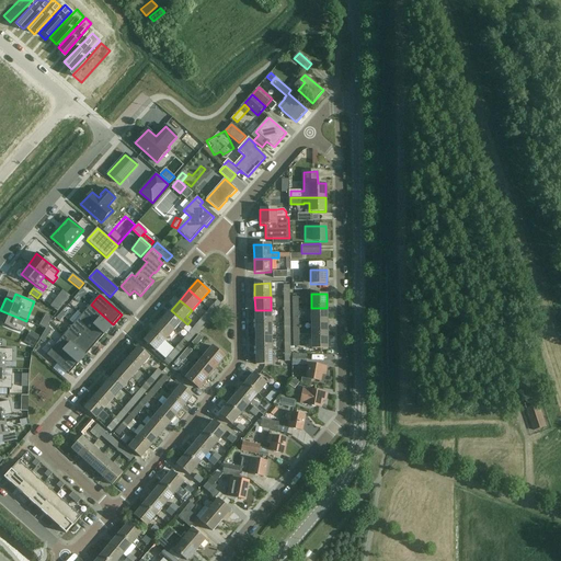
[(217,300),(209,309),(214,312),(221,304),(217,300)]
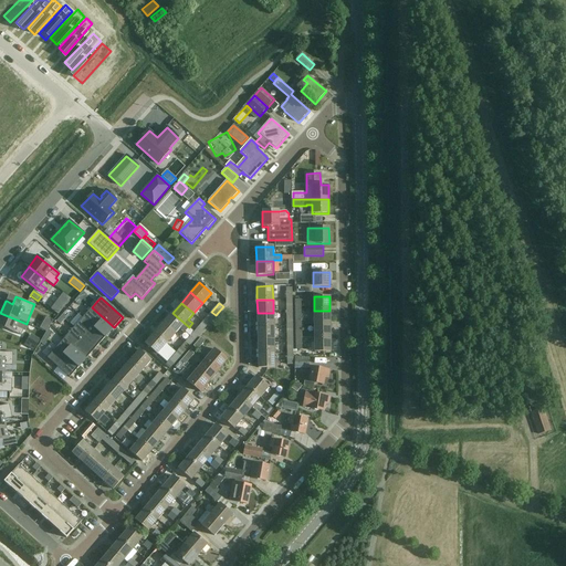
[(87,312),(83,317),(105,337),(114,327),(92,307),(87,312)]
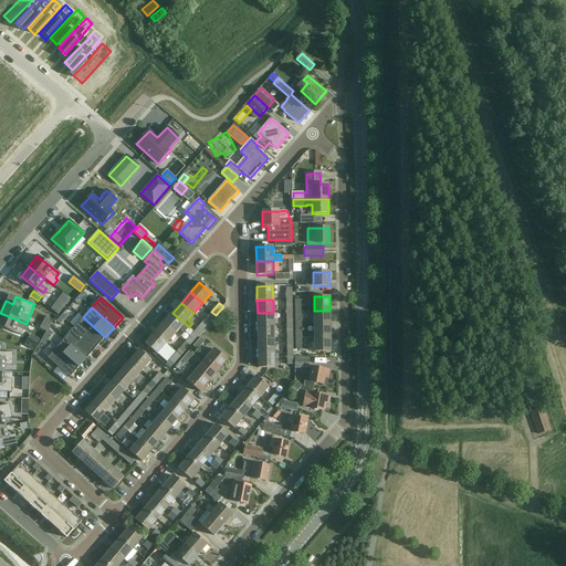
[(329,311),(314,311),(314,324),(329,324),(329,311)]
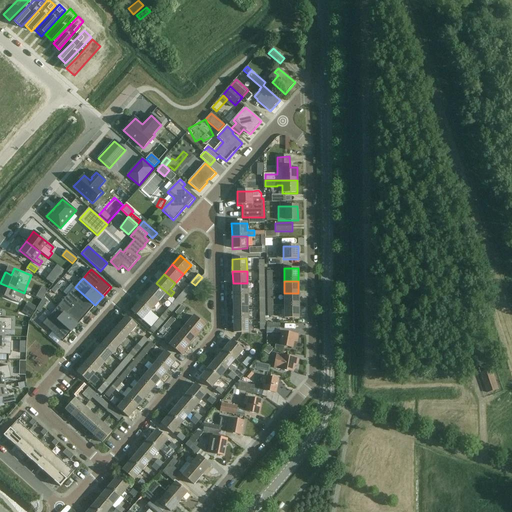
[(195,285),(191,282),(185,290),(189,293),(195,285)]
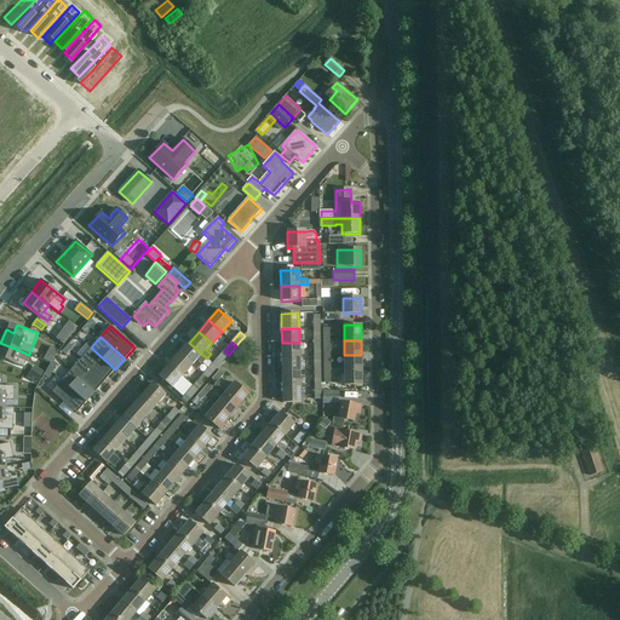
[(0,343),(0,357),(15,365),(23,367),(26,362),(18,359),(21,351),(0,343)]
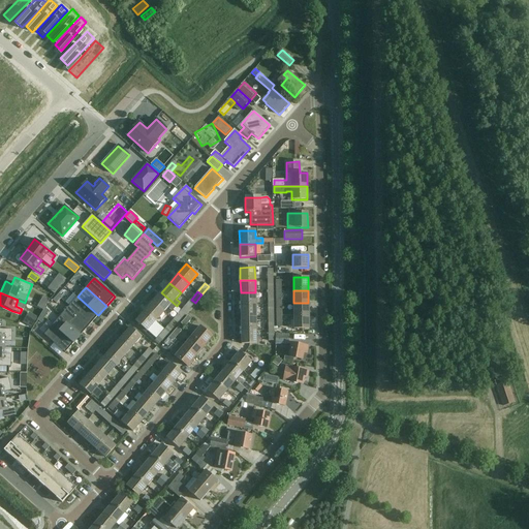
[(177,306),(161,292),(153,302),(164,312),(168,307),(173,310),(177,306)]
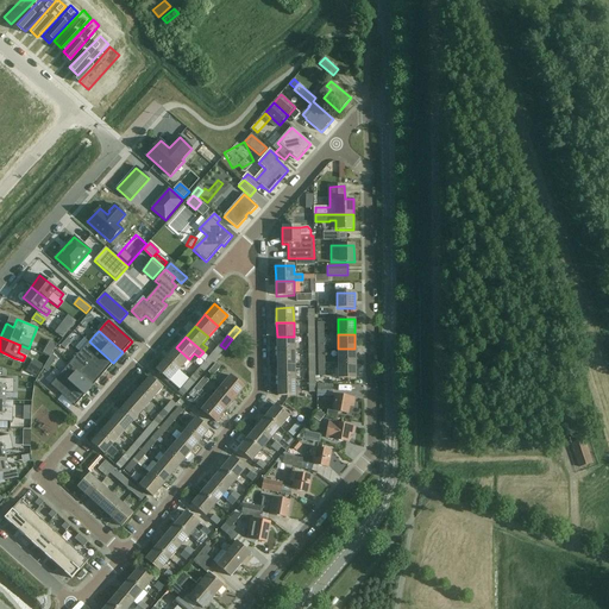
[(294,337),(277,337),(277,352),(294,351),(294,337)]
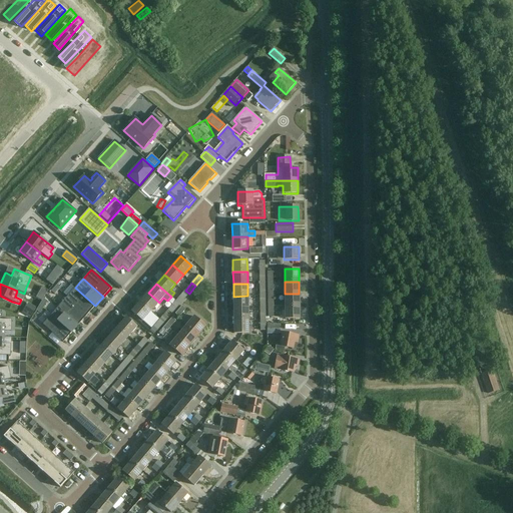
[(95,306),(75,288),(71,292),(72,292),(67,297),(87,315),(95,306)]
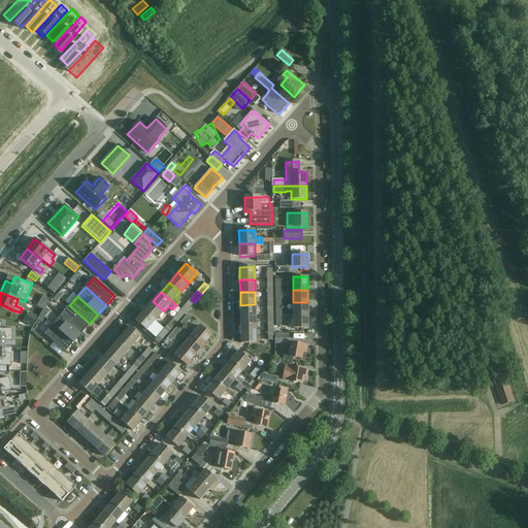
[(164,311),(153,301),(143,310),(156,321),(164,311)]
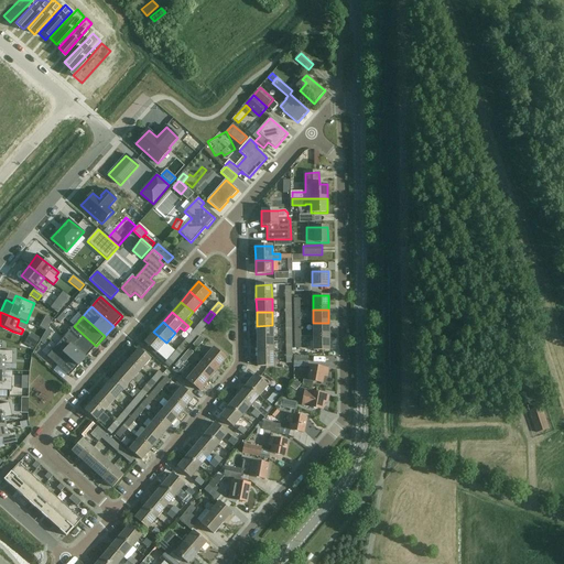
[(201,323),(193,331),(197,335),(205,326),(201,323)]
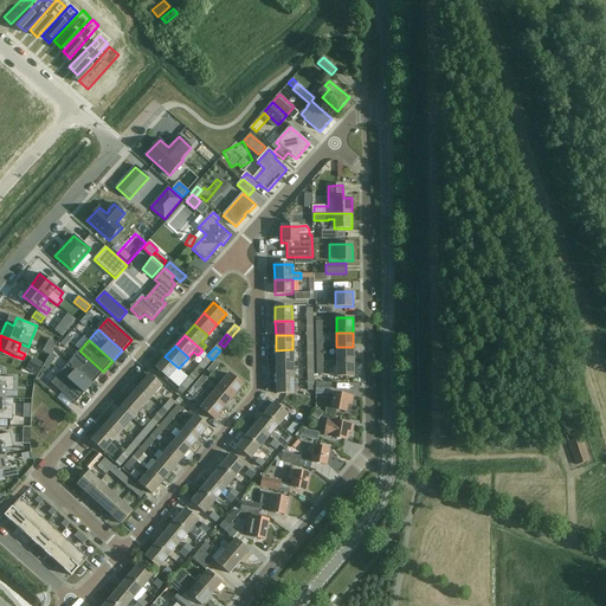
[(353,347),(336,347),(336,361),(354,361),(353,347)]
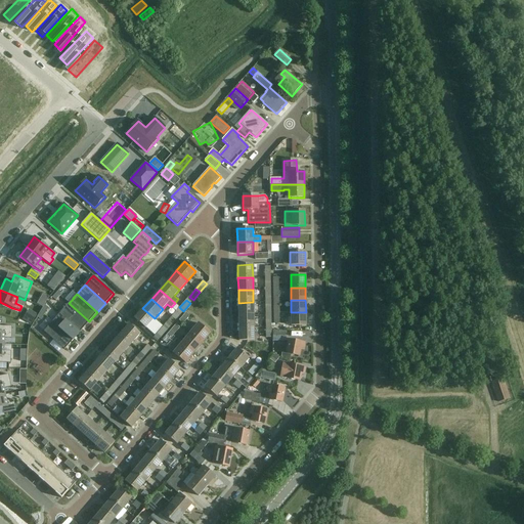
[(253,302),(238,303),(238,315),(254,314),(253,302)]
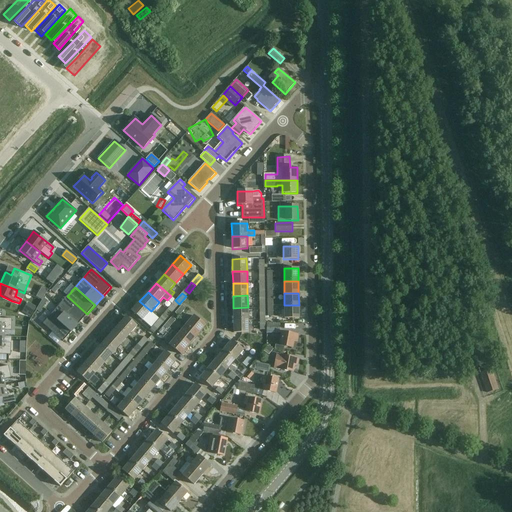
[(59,305),(79,323),(87,314),(67,296),(64,300),(59,305)]
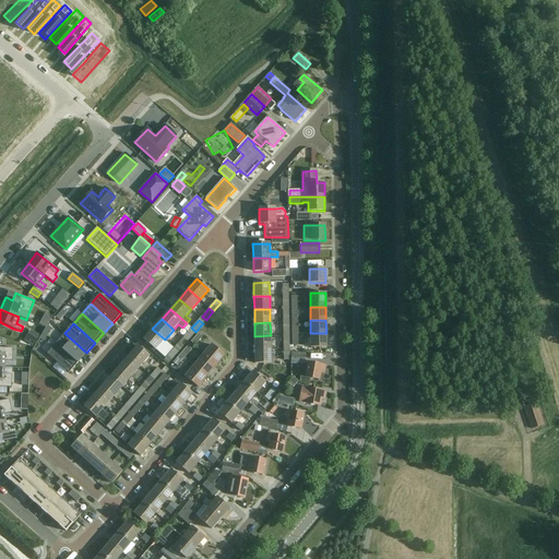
[(189,340),(195,332),(191,328),(185,336),(189,340)]
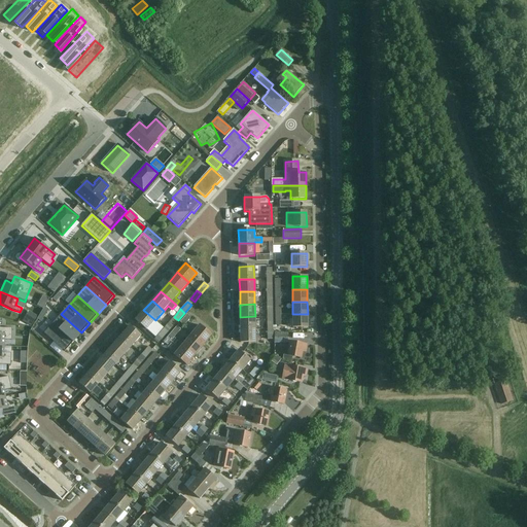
[(155,320),(143,310),(135,319),(146,329),(155,320)]
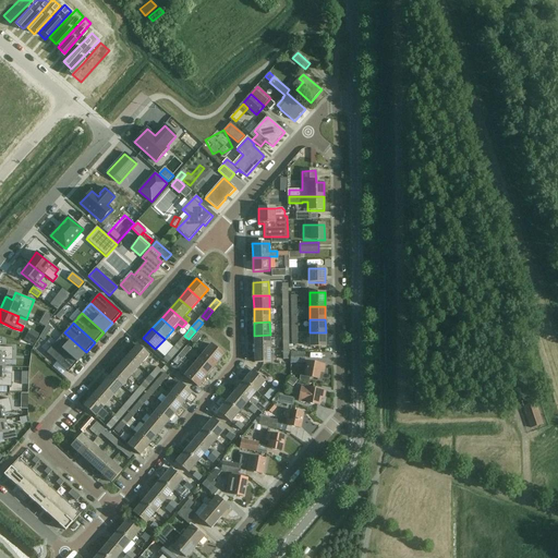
[(39,336),(35,332),(29,340),(26,338),(24,340),(33,346),(39,336)]
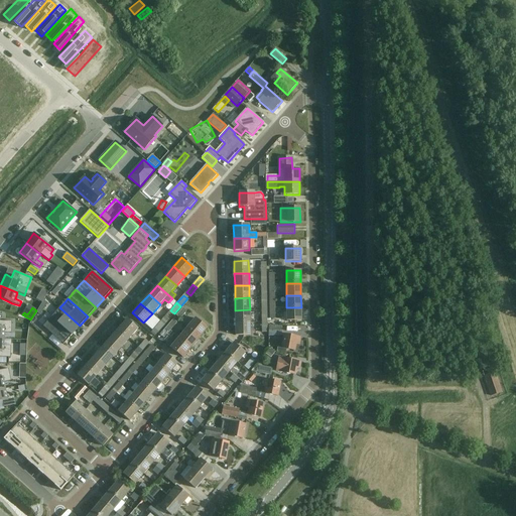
[(80,326),(59,307),(56,311),(51,316),(72,335),(80,326)]
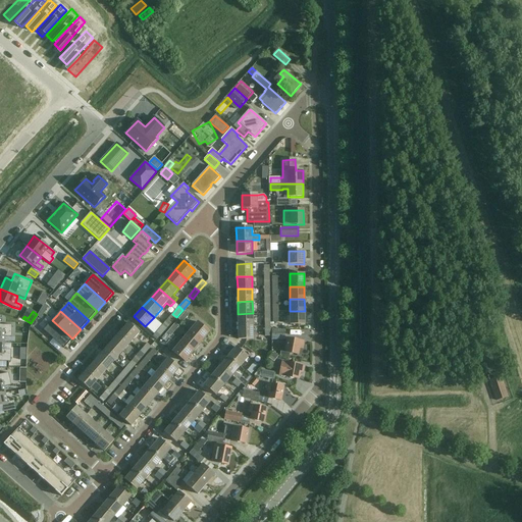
[(178,319),(183,322),(189,315),(186,311),(178,319)]
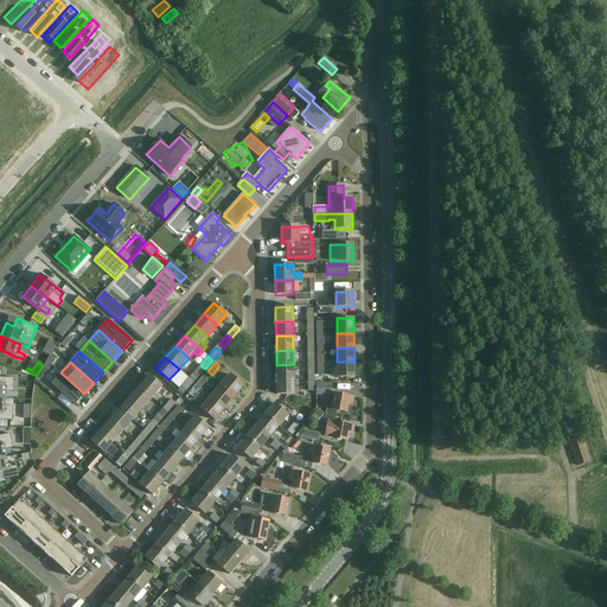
[(355,362),(337,362),(337,377),(355,377),(355,362)]
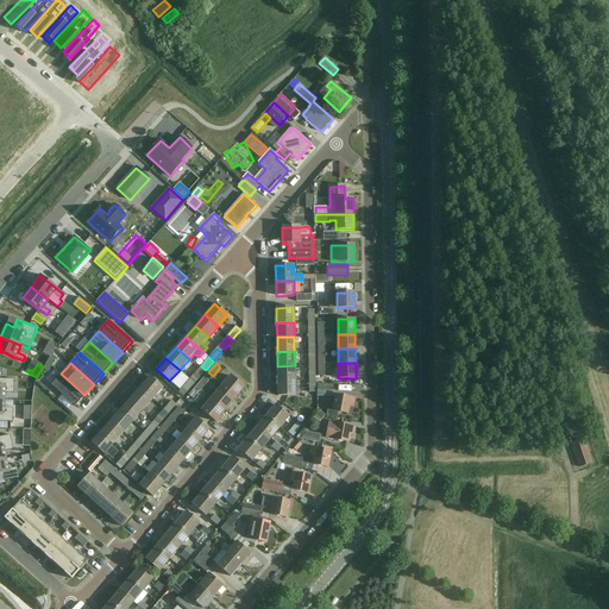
[(295,365),(277,366),(278,381),(295,380),(295,365)]
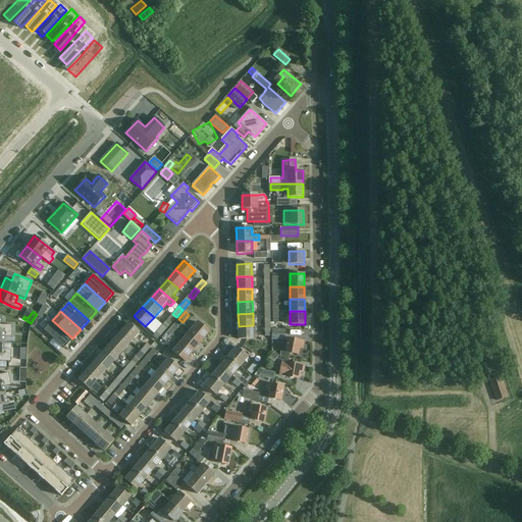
[(169,317),(163,325),(166,328),(173,320),(169,317)]
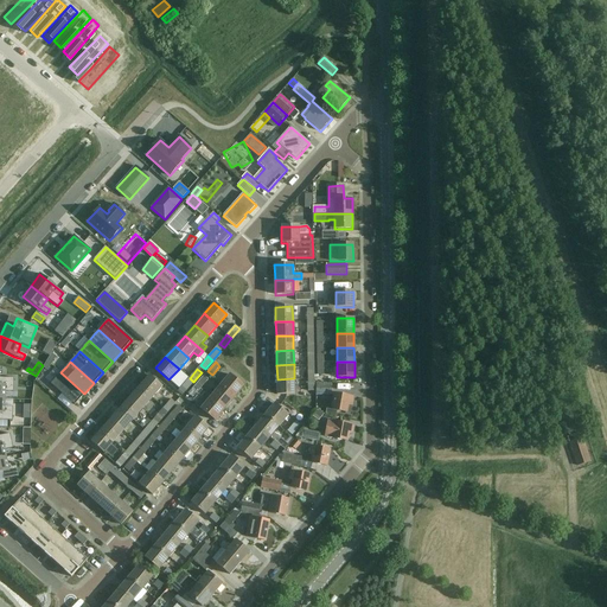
[(84,394),(61,372),(59,375),(51,384),(75,406),(84,394)]
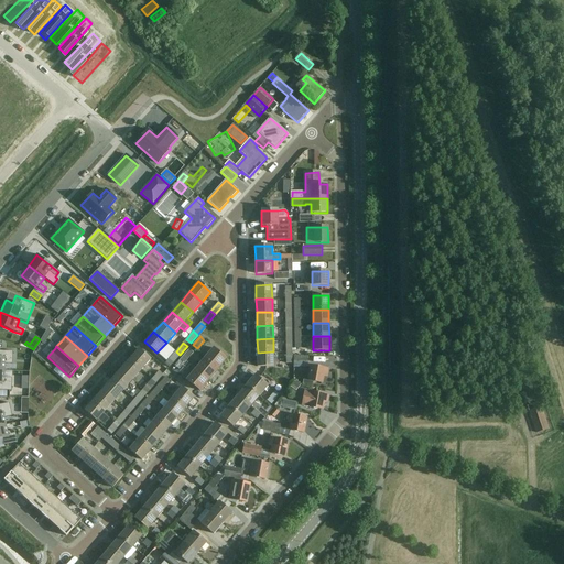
[(205,359),(217,370),(227,359),(214,348),(205,359)]
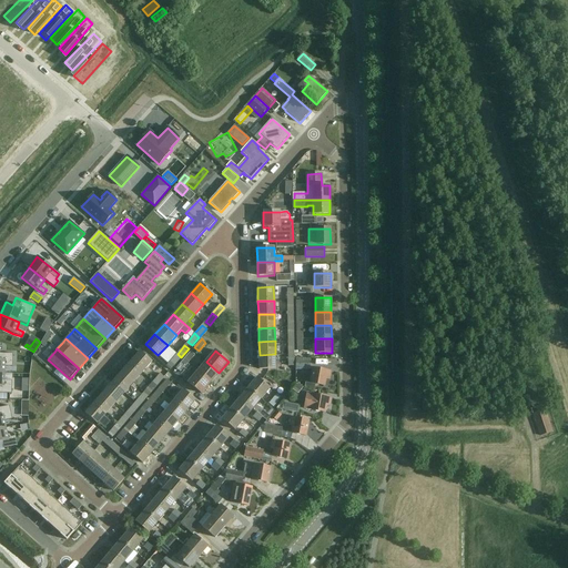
[(131,362),(143,373),(152,362),(140,352),(131,362)]
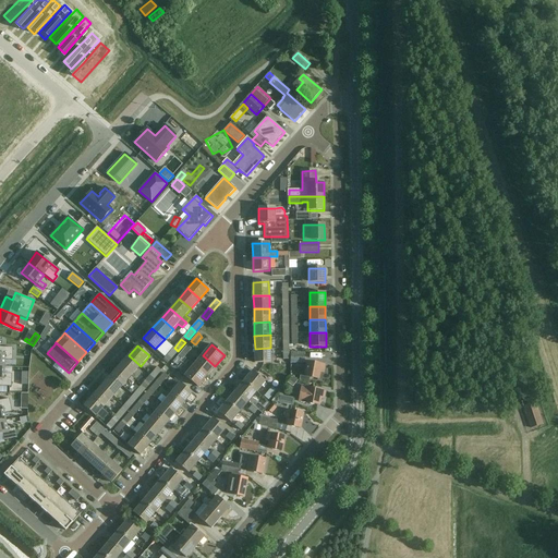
[(187,346),(180,353),(184,358),(192,349),(187,346)]
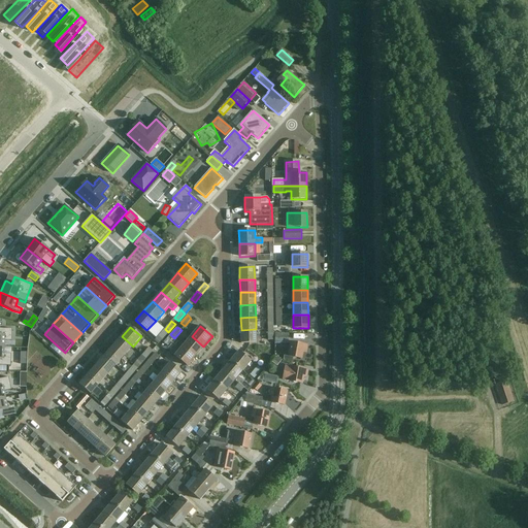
[(0,347),(4,348),(4,340),(11,341),(12,329),(0,328),(0,347)]
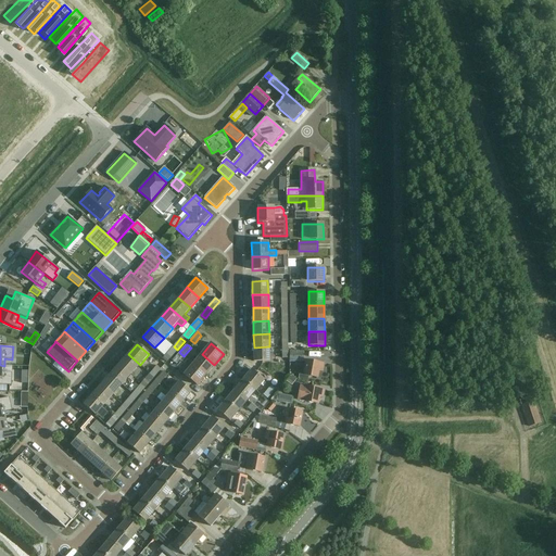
[(177,350),(174,346),(166,355),(171,358),(177,350)]
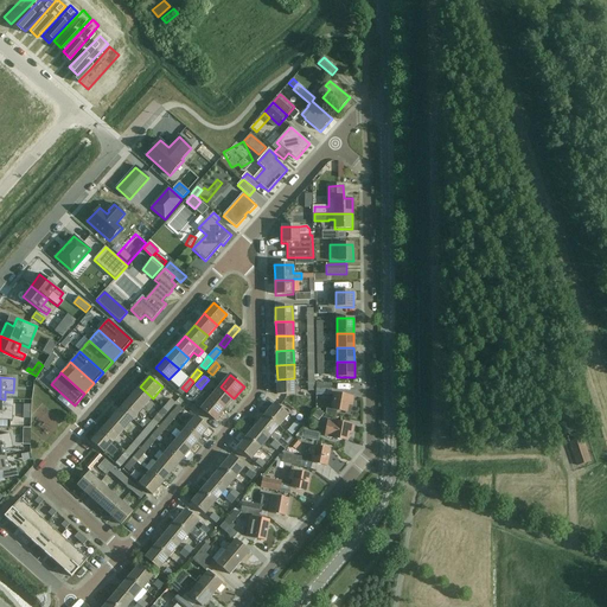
[(294,378),(278,379),(278,395),(294,394),(294,378)]
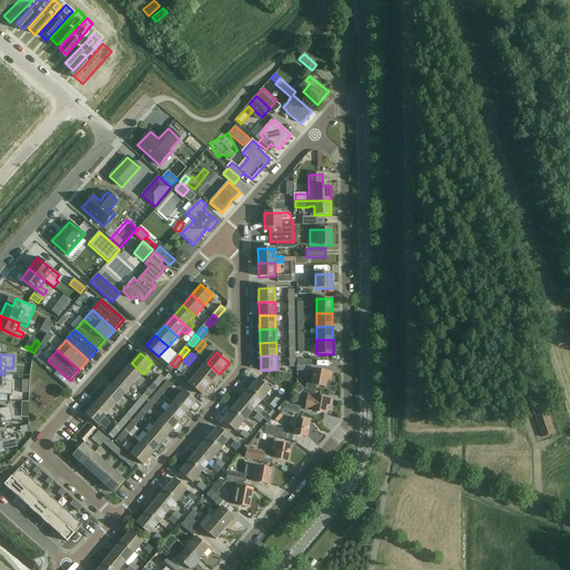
[(311,360),(297,360),(296,371),(311,371),(311,360)]
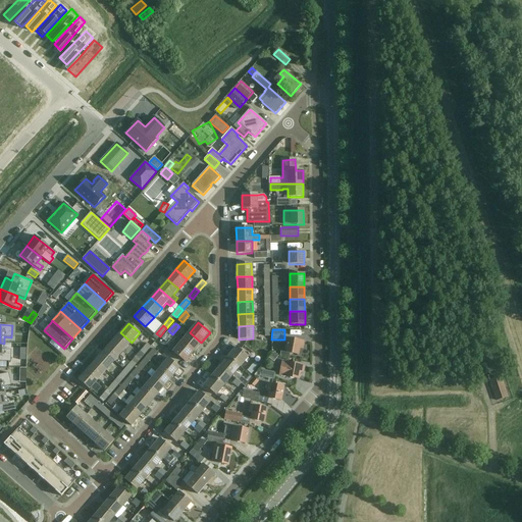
[(166,342),(172,334),(168,330),(162,338),(166,342)]
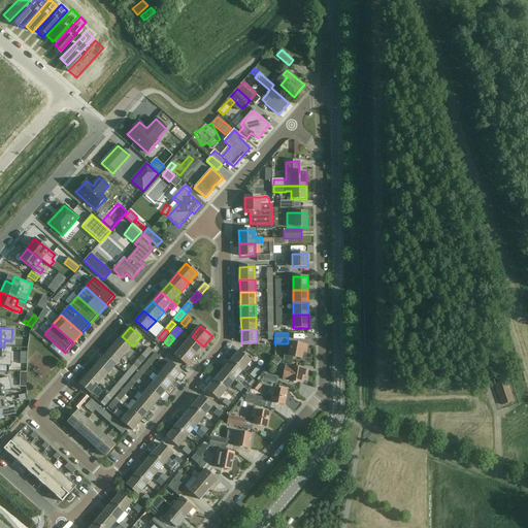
[(133,347),(122,336),(113,345),(125,356),(133,347)]
